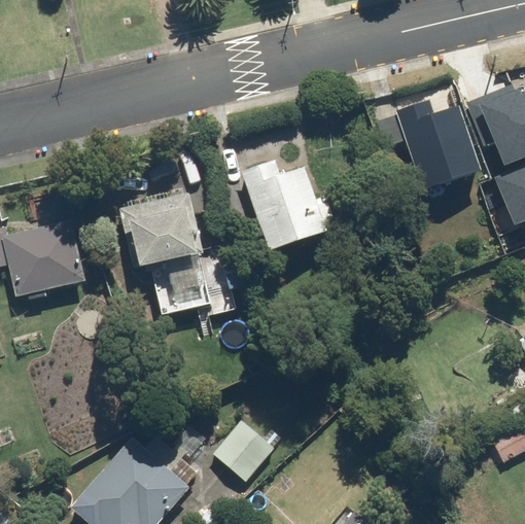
[(484,173),(504,222),(524,213),(524,96),(518,99),(513,85),(475,100),(501,166),(484,173)]
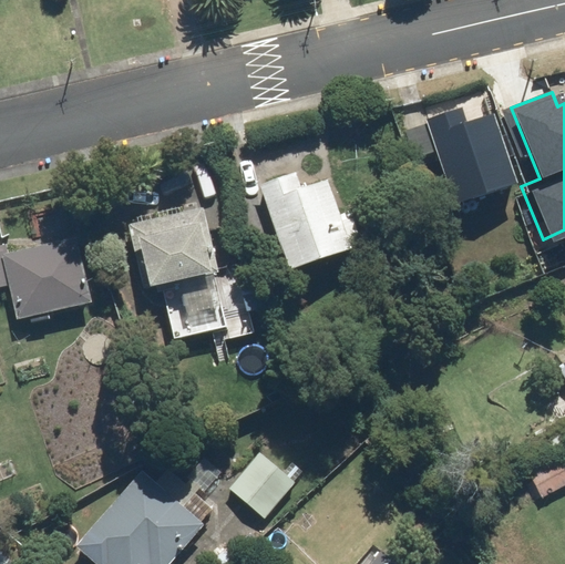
[(461,108),(425,118),(429,126),(407,133),(414,157),(435,151),(453,206),(515,187),(492,112),(465,121),(461,108)]
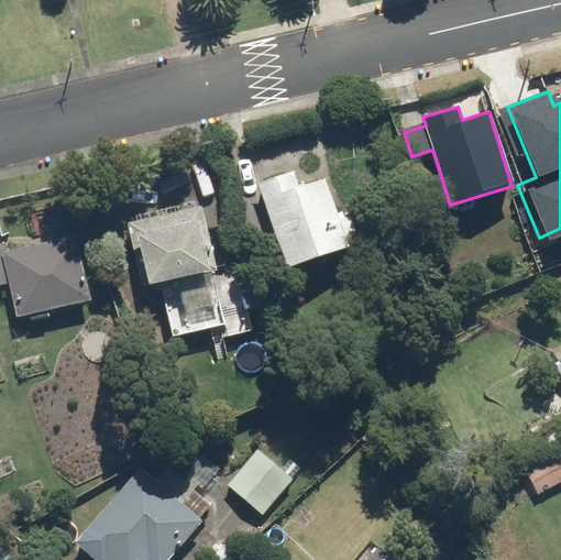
[(262,188),(237,196),(248,231),(272,223),(285,267),(363,244),(352,208),(337,213),(326,177),(299,184),(295,167),(259,178),(262,188)]
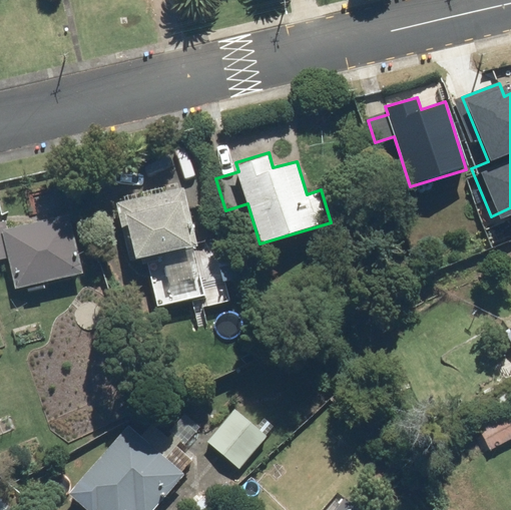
[(184,179),(114,197),(130,262),(147,258),(159,306),(204,295),(207,307),(245,297),(230,236),(200,244),(184,179)]
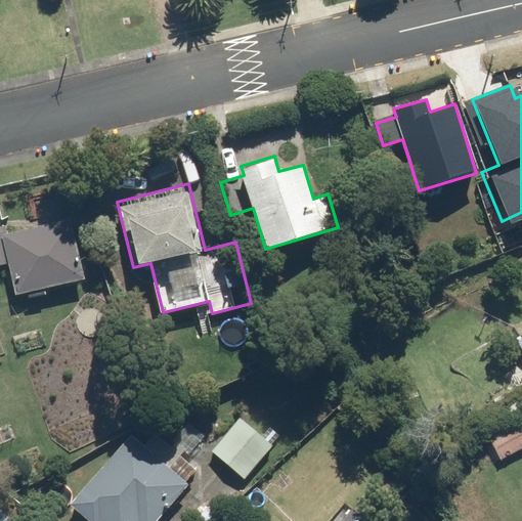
[(0,261),(6,260),(14,295),(86,277),(72,218),(9,233),(6,221),(0,222),(0,261)]
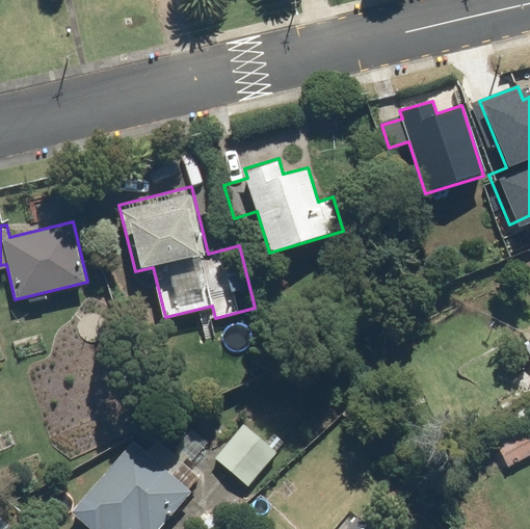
[(281,447),(244,419),(213,457),(248,486),(281,447)]
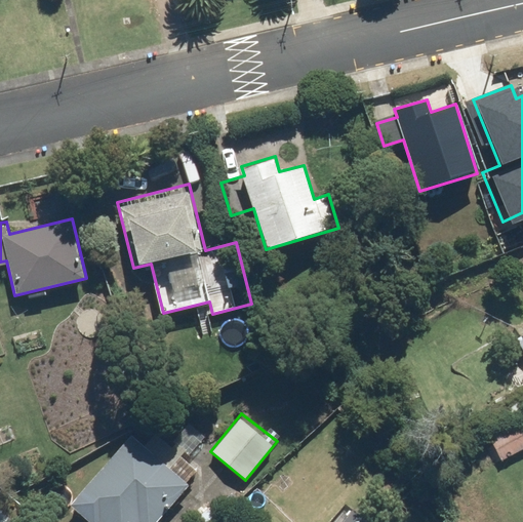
[(522,418),(489,435),(500,459),(522,449),(522,418)]
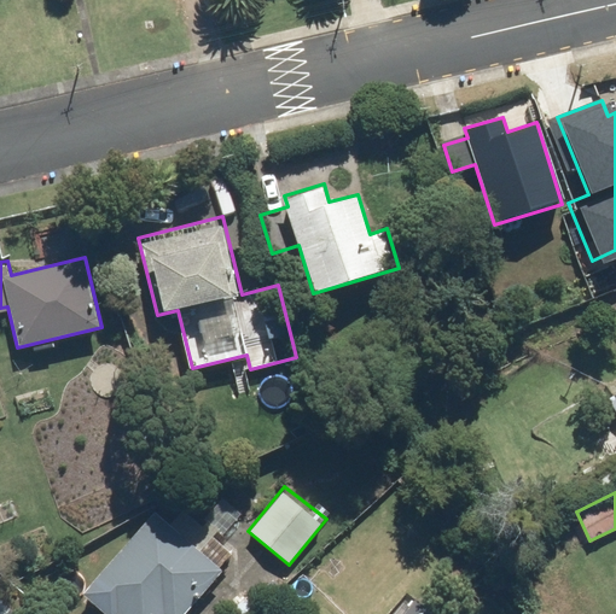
[(174,521),(156,507),(81,591),(106,613),(116,613),(118,612),(120,613),(163,613),(164,613),(166,613),(184,613),(237,555),(185,509),(174,521)]
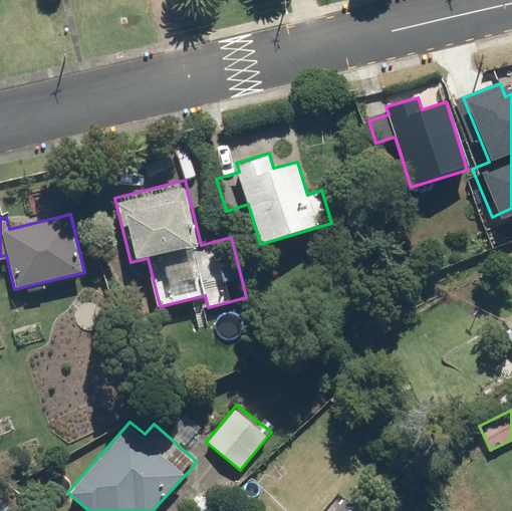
[(364,510),(344,493),(328,510),(364,510)]
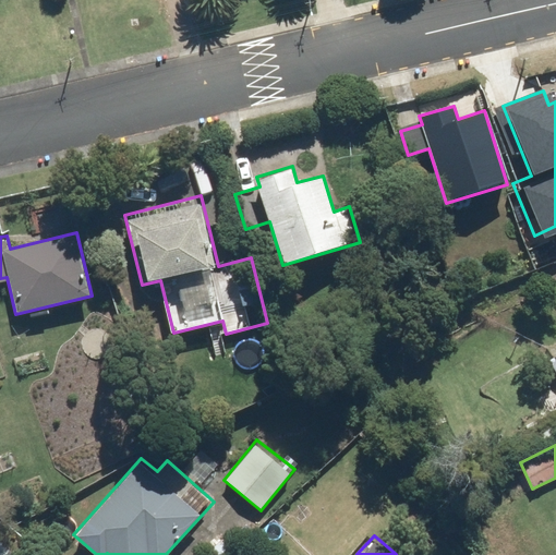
All buildings are outlined.
